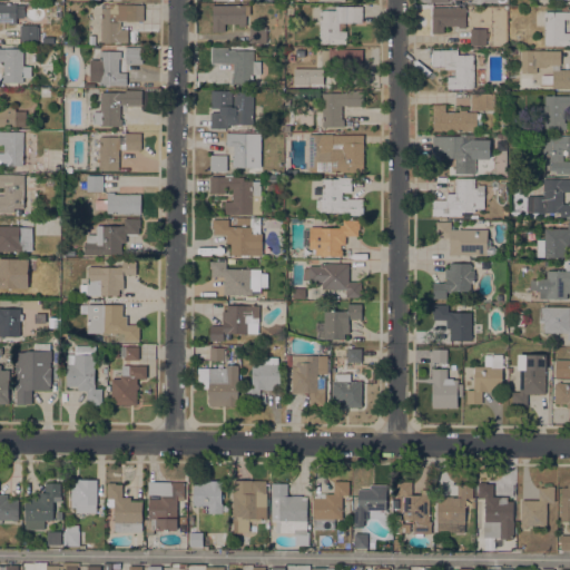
[(0,2),(16,2),(16,5),(23,5),(23,17),(16,17),(16,23),(9,23),(9,22),(0,21),(0,2)]
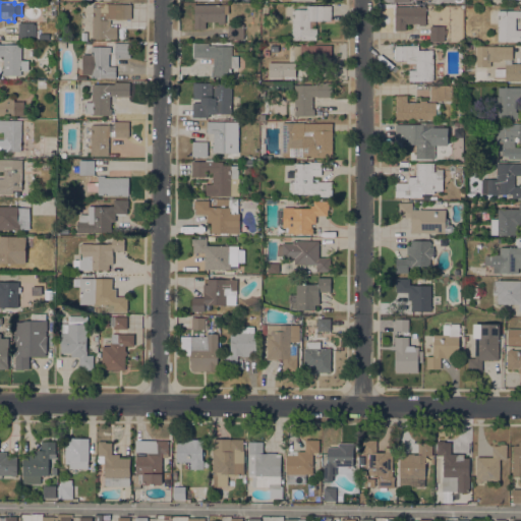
[(131,3),(131,18),(110,18),(110,25),(117,26),(117,38),(92,38),(93,7),(103,7),(104,5),(104,3),(131,3)]
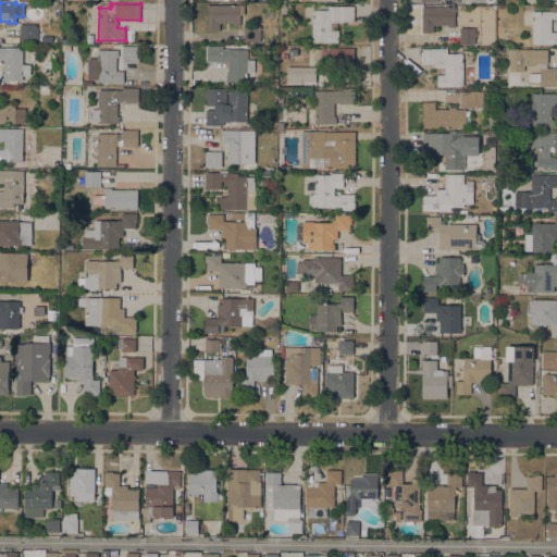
[(240,4),(240,25),(234,25),(234,23),(220,23),(220,31),(207,31),(207,4),(240,4)]
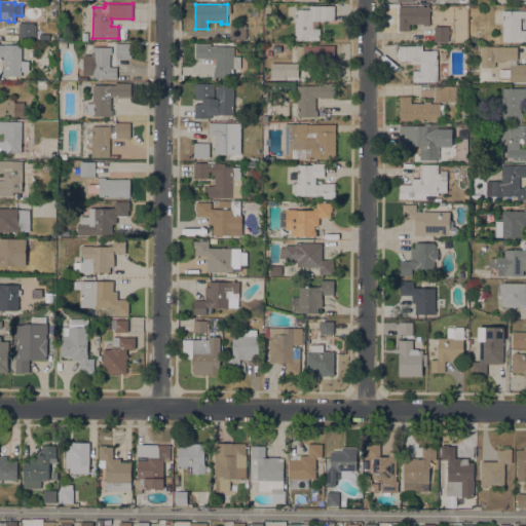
[(334,5),(334,21),(318,21),(318,28),(320,28),(320,40),(294,40),(295,8),(309,8),(309,5),(334,5)]
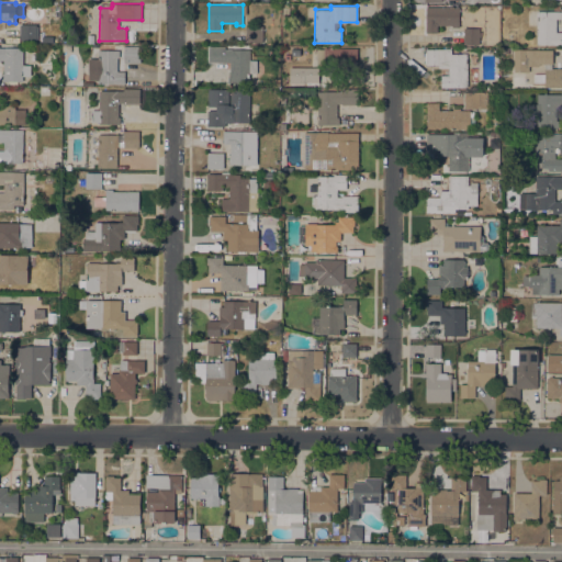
[(460,7),(459,26),(452,26),(452,25),(437,25),(437,32),(426,32),(426,6),(460,7)]
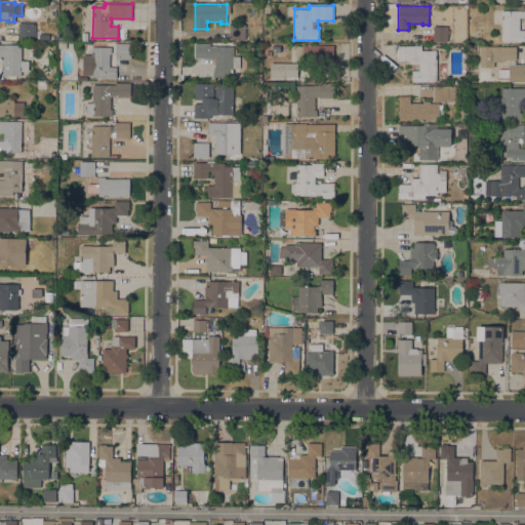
[(501,10),(524,10),(524,17),(520,17),(520,30),(524,30),(524,41),(501,41),(501,10)]
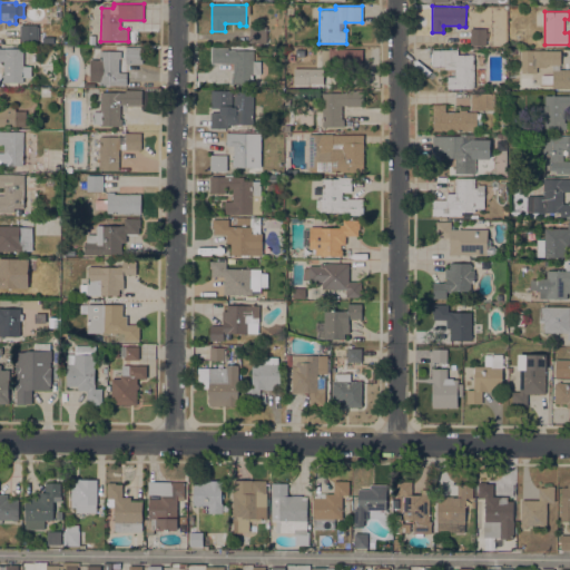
[(37,25),(37,26),(39,26),(39,39),(37,39),(37,40),(20,40),(20,25),(37,25)]
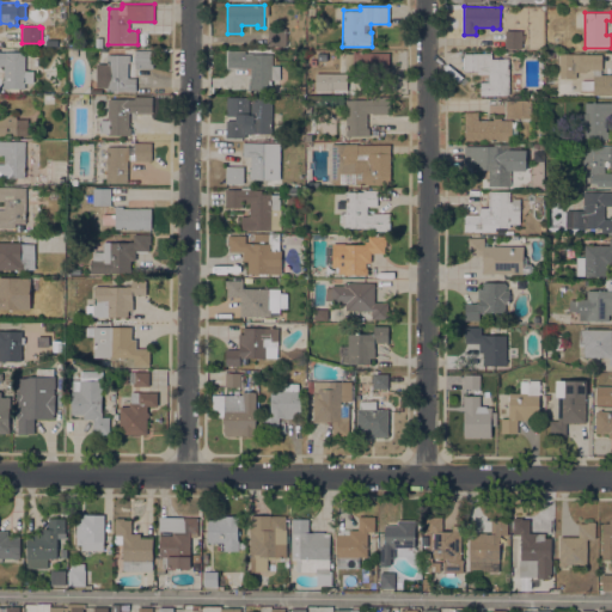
[(286,46),(268,46),(268,28),(287,28),(286,46)]
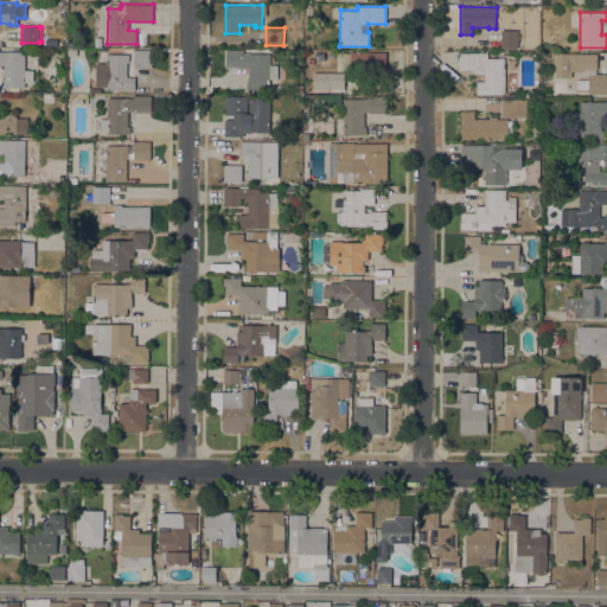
[(517,48),(500,48),(502,30),(518,30),(517,48)]
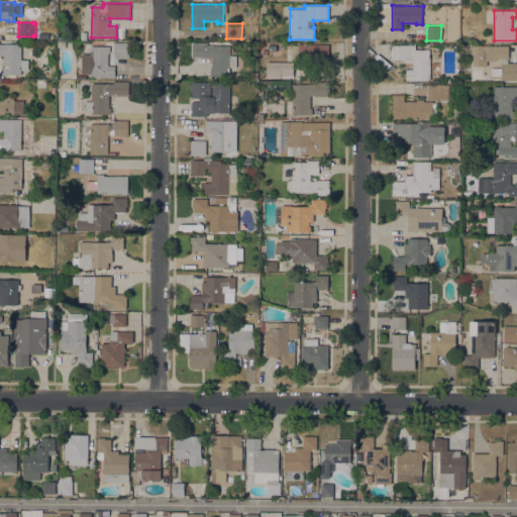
[(192,57),(192,42),(207,42),(207,45),(229,45),(229,55),(236,55),(236,67),(229,67),(229,76),(209,76),(210,69),(211,69),(211,57),(192,57)]
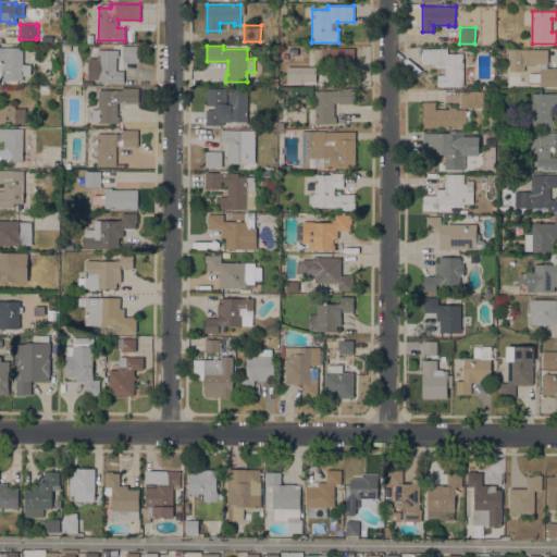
[(0,47),(22,47),(22,81),(1,79),(1,73),(3,73),(3,60),(0,60),(0,47)]
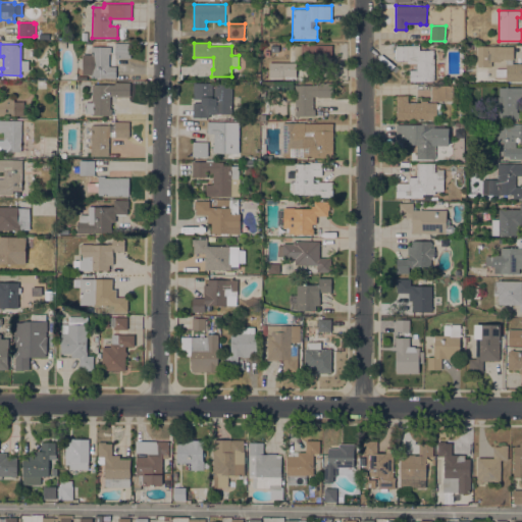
[(115,57),(115,44),(131,44),(131,58),(115,57)]
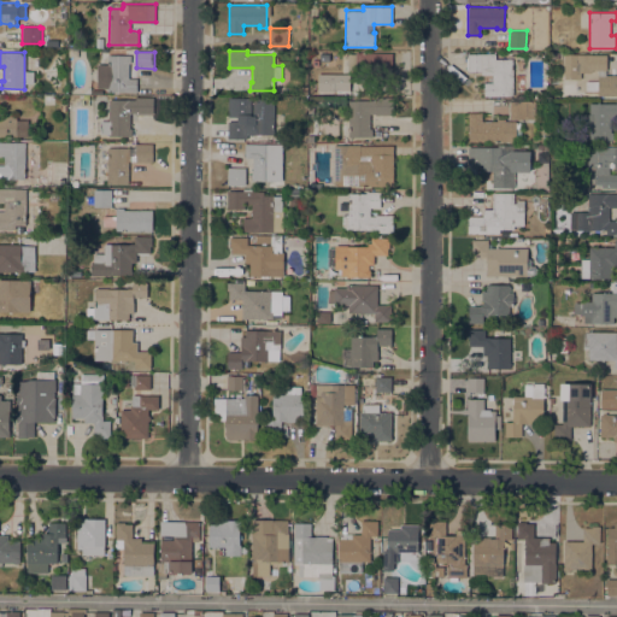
[(392,52),(392,74),(375,72),(375,75),(356,75),(356,71),(347,71),(348,53),(356,53),(356,52),(392,52)]
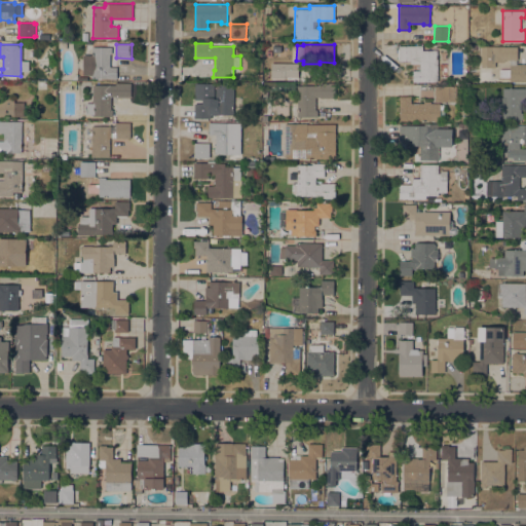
[(422,45),(422,50),(437,49),(438,81),(412,81),(412,70),(419,69),(419,63),(411,63),(411,61),(399,61),(398,45),(422,45)]
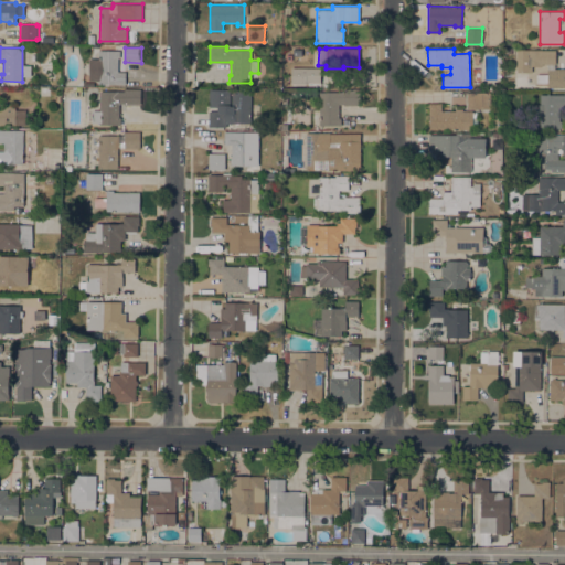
[(556,50),(555,64),(555,67),(564,67),(564,87),(547,87),(547,83),(536,83),(536,73),(547,73),(547,64),(542,63),(542,66),(532,65),(532,72),(516,72),(516,49),(556,50)]
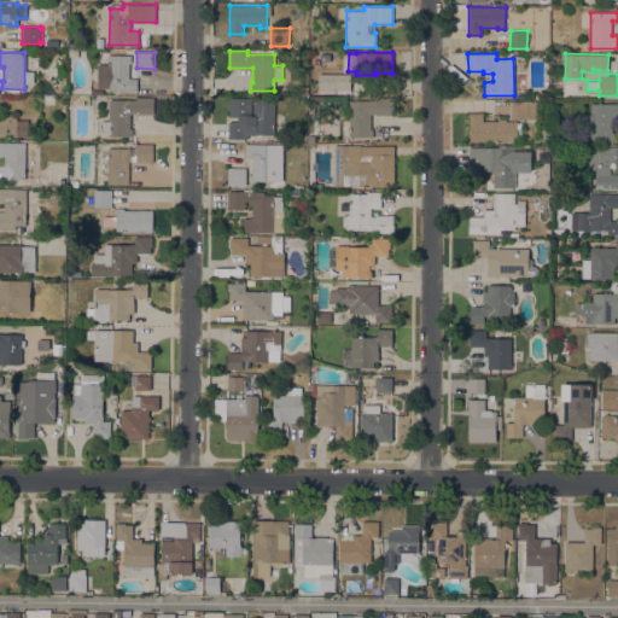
[(108,92),(108,89),(95,89),(95,64),(108,65),(108,54),(132,54),(132,63),(129,63),(129,77),(138,77),(138,92),(108,92)]
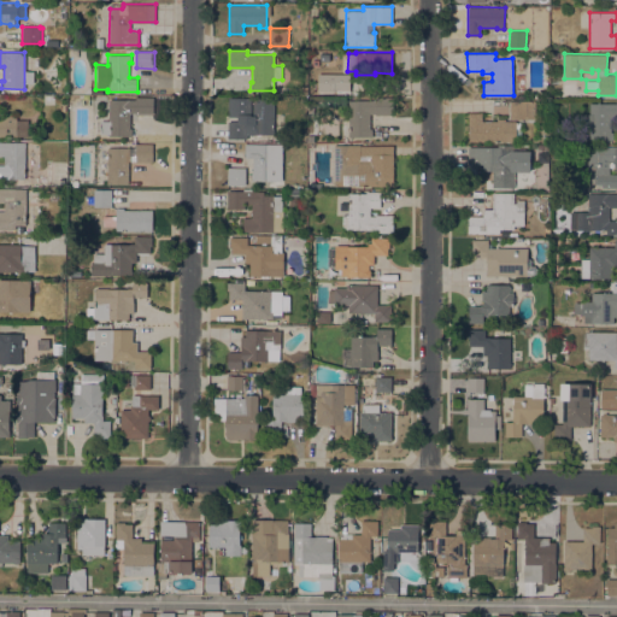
[(351,90),(333,90),(333,74),(351,74),(351,90)]
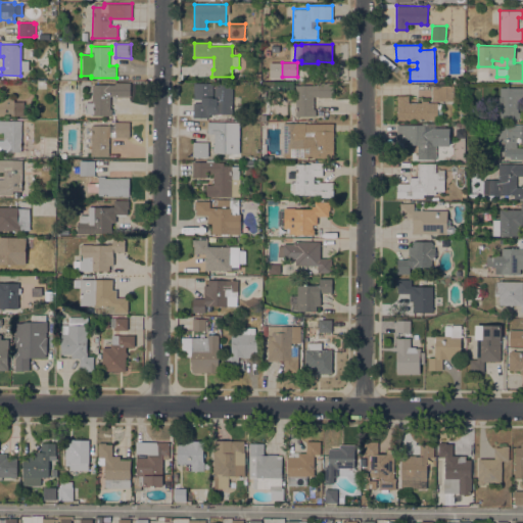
[(114,84),(114,82),(130,82),(130,97),(114,96),(114,95),(110,95),(110,115),(92,115),(92,113),(84,113),(84,102),(92,102),(92,84),(114,84)]
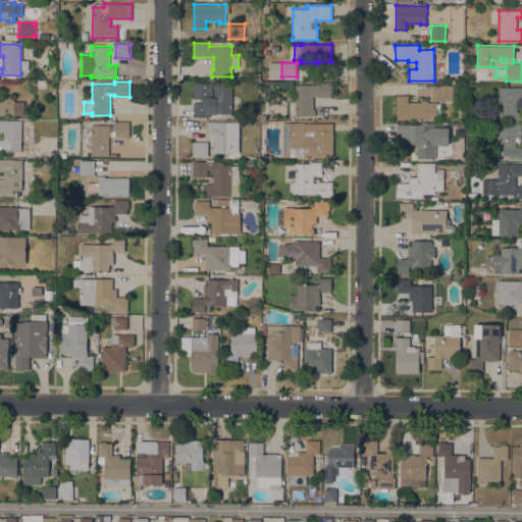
[(317,84),(317,82),(332,82),(332,97),(318,97),(318,96),(313,96),(313,115),(296,115),(295,85),(317,84)]
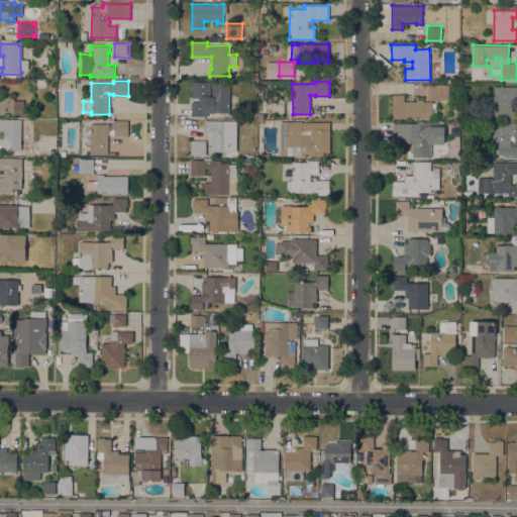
[(191,101),(199,101),(199,97),(191,97),(191,82),(229,82),(229,112),(207,112),(207,115),(191,115),(191,101)]
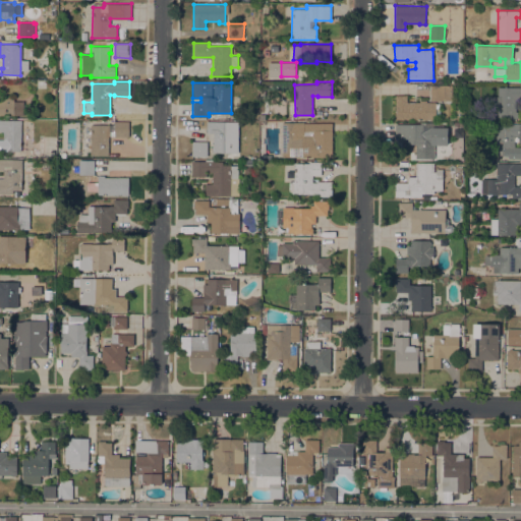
[(520,87),(520,84),(520,99),(516,99),(516,111),(518,111),(518,118),(498,118),(498,109),(488,109),(489,96),(498,96),(498,87),(520,87)]
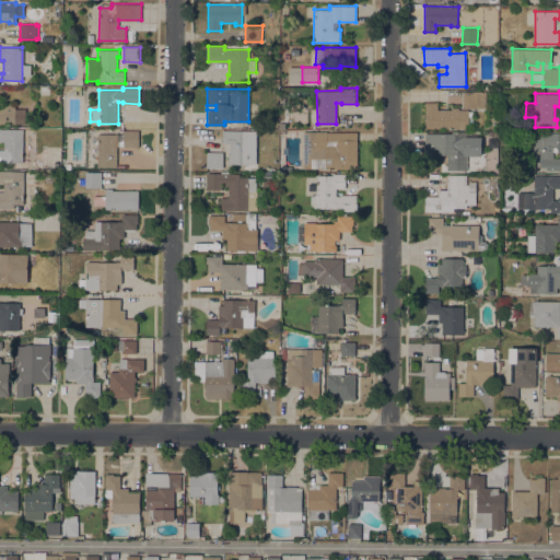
[(463,92),(485,92),(485,107),(463,107),(463,92)]
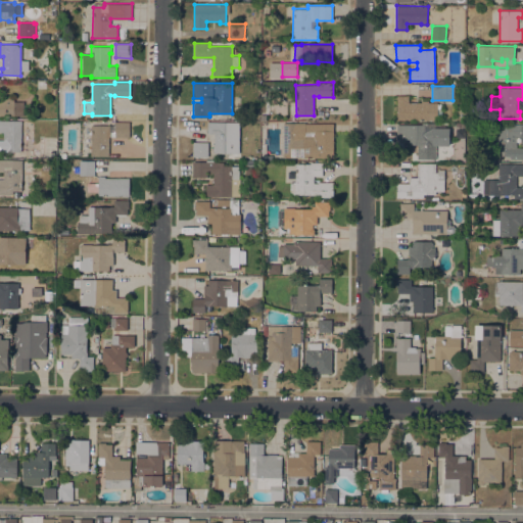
[(421,102),(421,100),(428,100),(428,102),(437,102),(437,120),(397,120),(397,95),(409,95),(409,102),(421,102)]
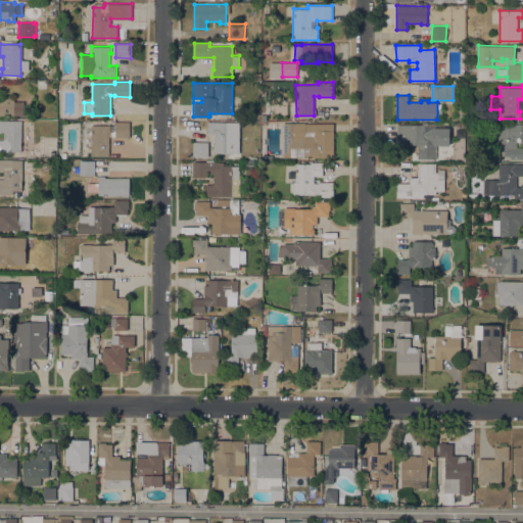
[(0,97),(14,97),(14,101),(24,101),(24,115),(0,115),(0,97)]
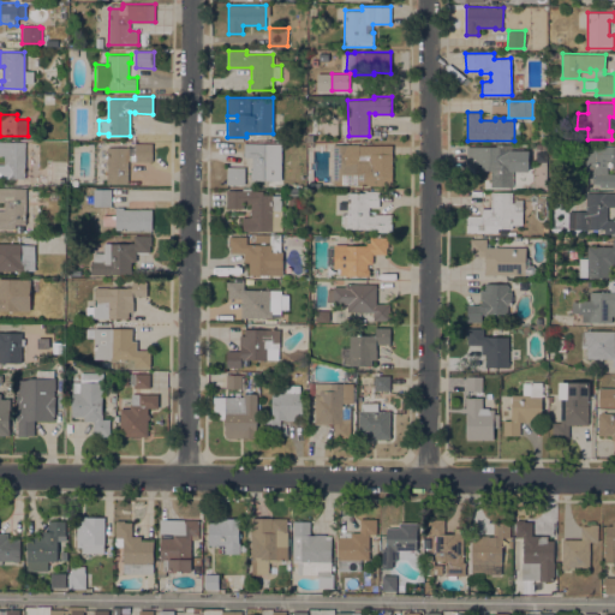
[(0,141),(25,142),(25,178),(3,178),(3,169),(4,169),(4,155),(0,155),(0,141)]
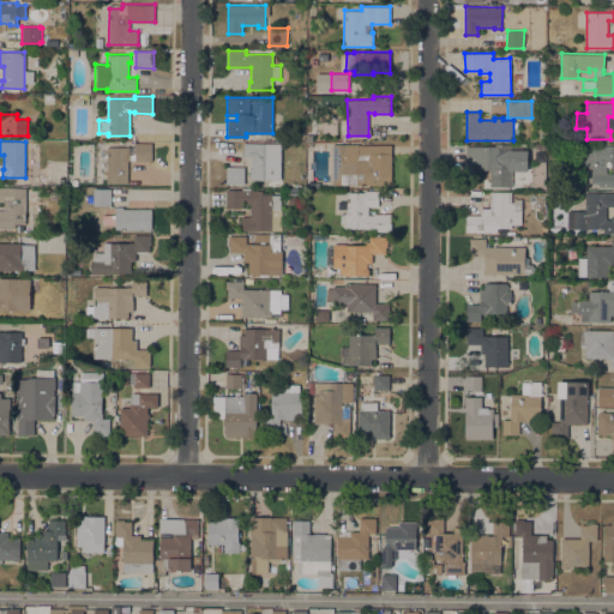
[(107,146),(134,146),(134,143),(152,143),(152,160),(136,160),(136,155),(128,155),(128,182),(107,182),(107,146)]
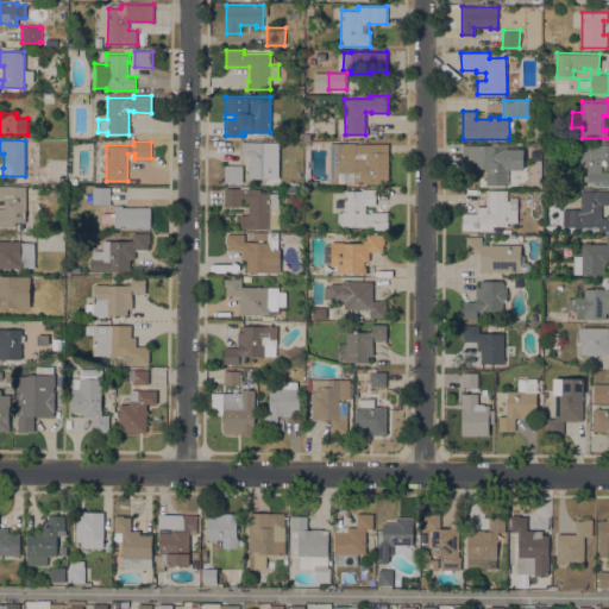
[(271,142),(270,156),(277,156),(277,170),(270,170),(270,179),(251,179),(251,186),(244,184),(244,177),(243,177),(242,182),(224,182),(225,164),(243,164),(243,156),(242,156),(242,142),(271,142)]
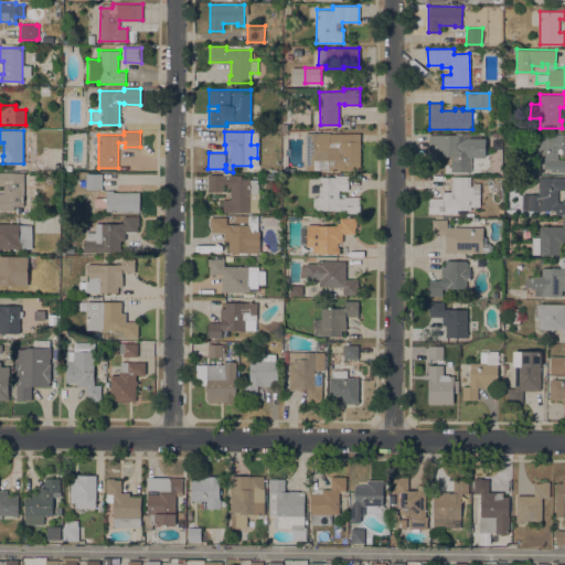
[(360,170),(307,170),(307,132),(322,132),(360,132),(360,141),(360,170)]
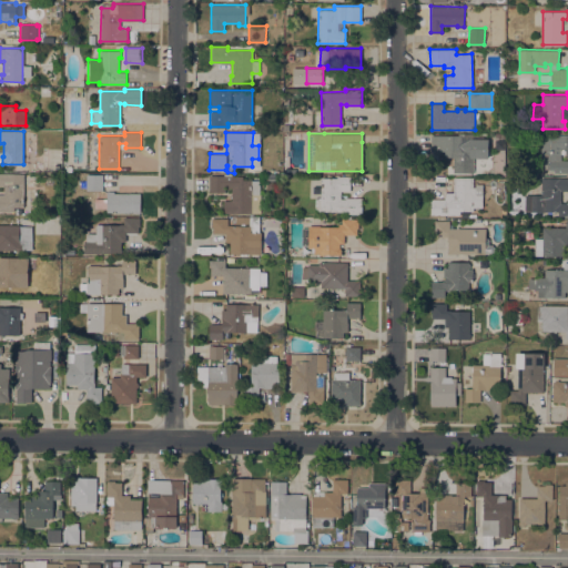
[(458,134),(473,134),(473,139),(488,139),(487,158),(474,158),(473,172),(453,172),(453,156),(444,156),(444,151),(430,151),(430,134),(458,134)]
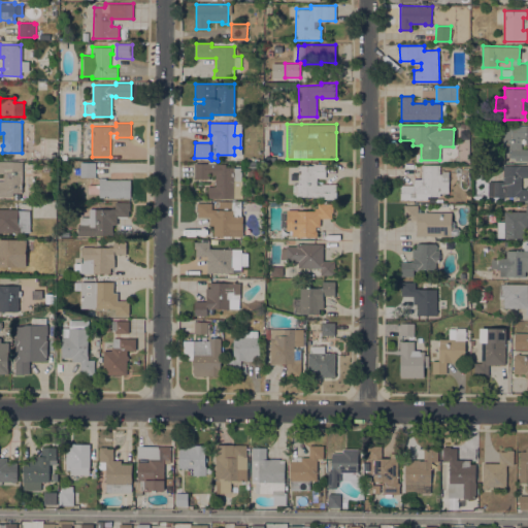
[(494,142),(502,142),(502,125),(519,125),(527,125),(527,144),(526,144),(526,137),(521,137),(521,149),(527,149),(527,161),(515,161),(515,158),(510,158),(510,157),(494,157),(494,142)]
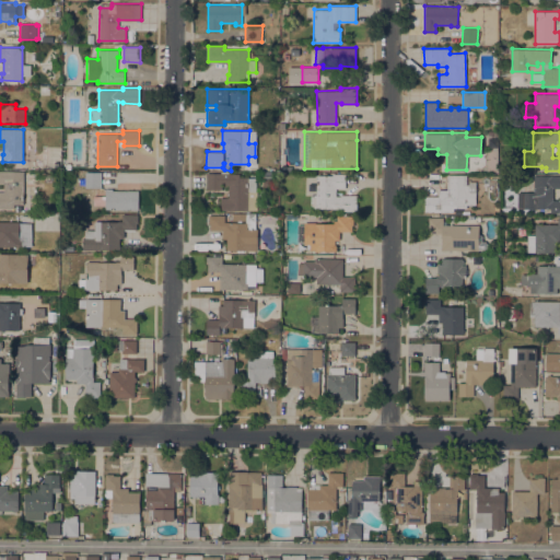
[(23,205),(14,205),(14,208),(0,208),(0,191),(4,191),(4,183),(0,183),(0,171),(24,171),(23,202),(23,205)]
